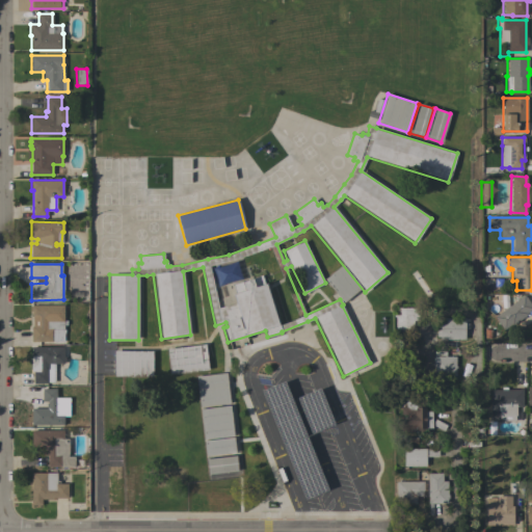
[(361,288),(343,302),(324,278),(342,264),(361,288)]
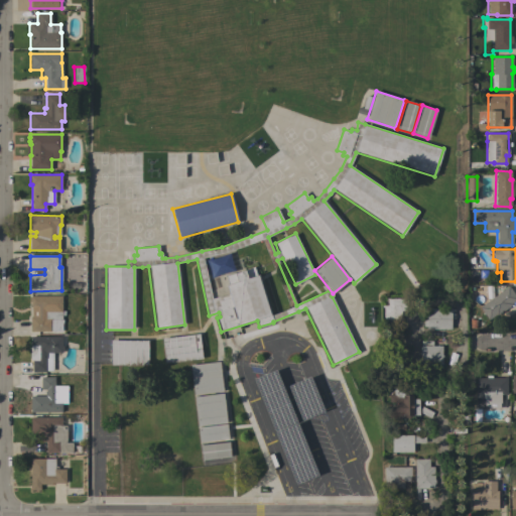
[(515,296),(515,298),(511,303),(512,304),(495,316),(495,314),(488,319),(479,307),(508,286),(515,296)]
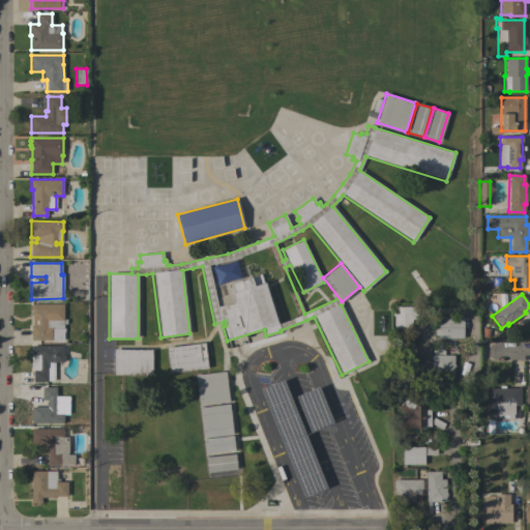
[(63,335),(56,335),(56,341),(31,341),(31,325),(32,325),(32,315),(31,315),(31,304),(63,304),(63,335)]
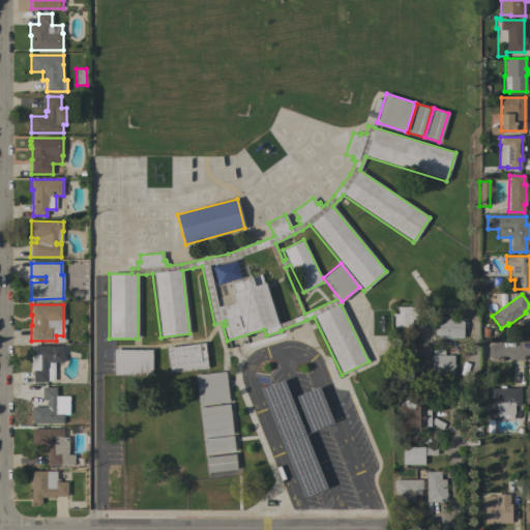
[(393,316),(391,316),(392,306),(416,306),(416,319),(411,319),(411,328),(393,328),(393,316)]
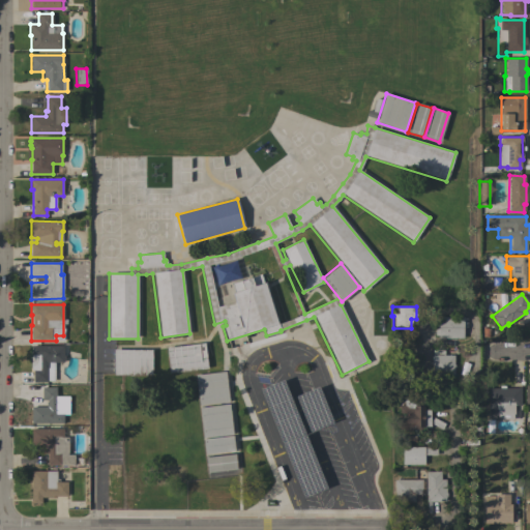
[(438,337),(438,335),(435,335),(435,325),(438,325),(438,317),(463,318),(463,339),(438,337)]
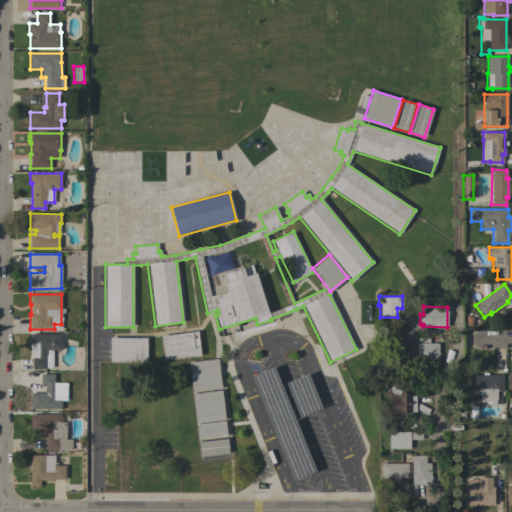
[(164,360),(161,336),(197,331),(200,356),(164,360)]
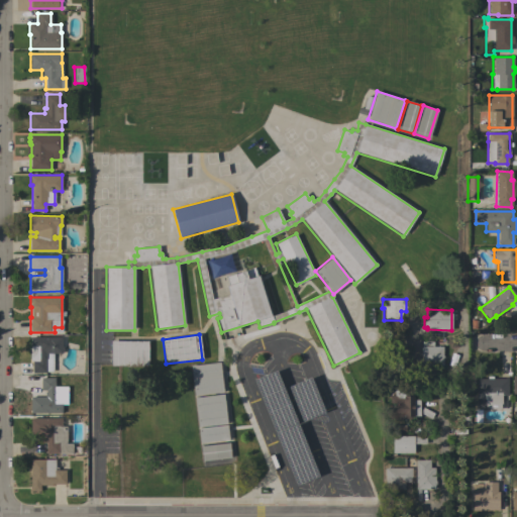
[(62,342),(64,342),(64,348),(62,348),(62,353),(53,353),(53,372),(45,372),(45,373),(32,374),(32,360),(30,360),(30,337),(62,337),(62,342)]
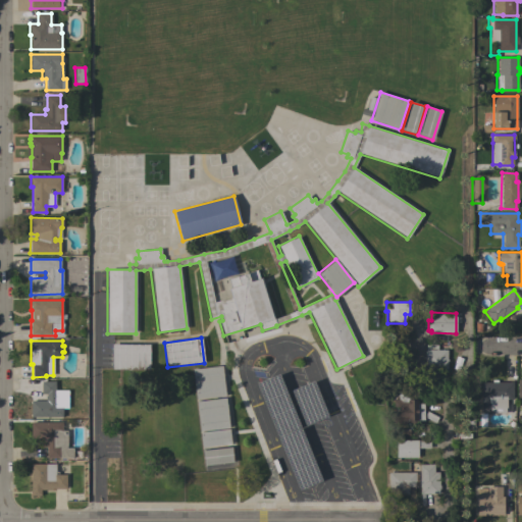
[(112,369),(112,344),(149,344),(149,369),(112,369)]
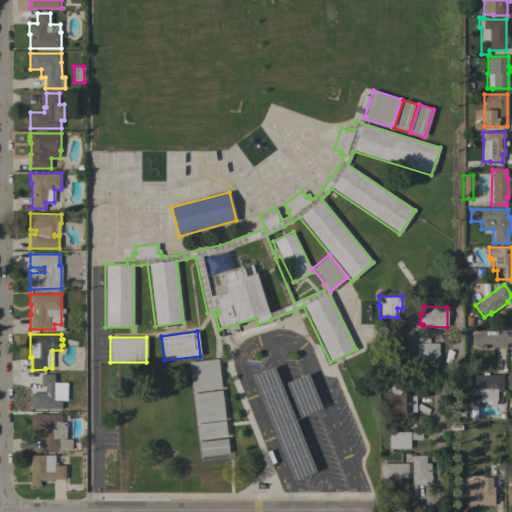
[(438,353),(439,353),(439,355),(438,355),(438,362),(416,362),(416,343),(417,343),(417,338),(429,338),(429,343),(438,343),(438,353)]
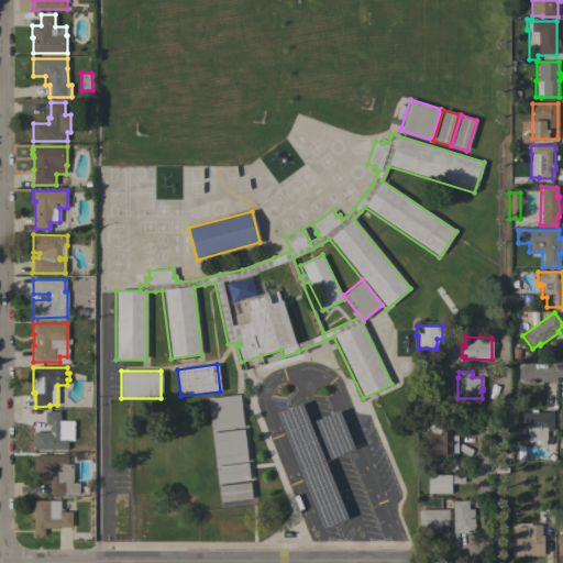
[(240,395),(243,427),(211,431),(207,398),(240,395)]
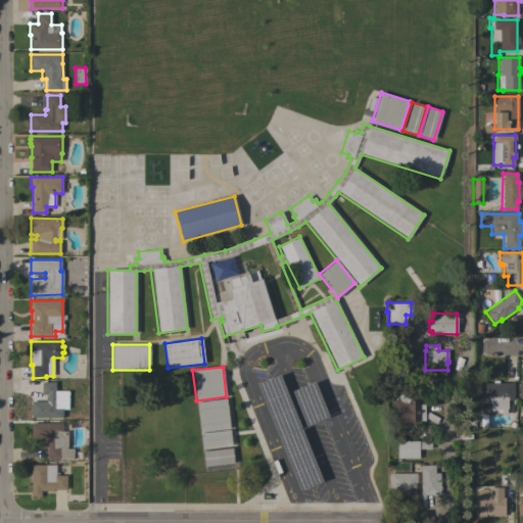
[(514,400),(507,400),(508,409),(506,409),(506,414),(493,414),(493,413),(482,413),(482,383),(492,383),(492,381),(497,381),(497,383),(513,383),(514,400)]
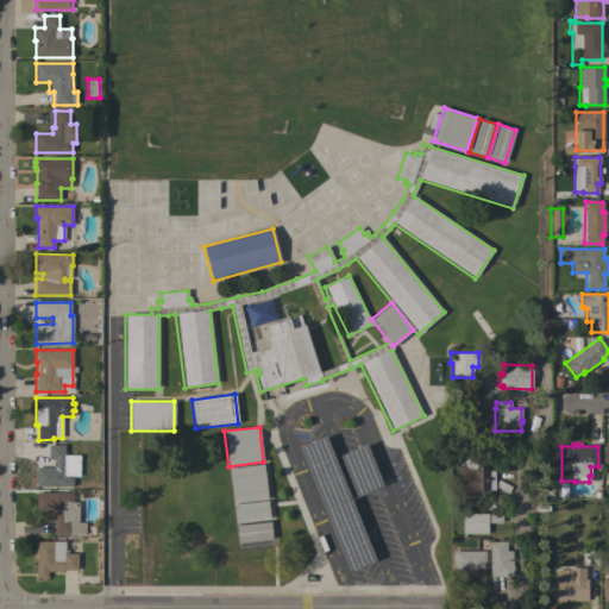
[(64,445),(64,456),(79,456),(80,476),(73,476),(73,487),(36,487),(36,468),(52,468),(52,462),(54,462),(54,459),(48,459),(48,445),(64,445)]
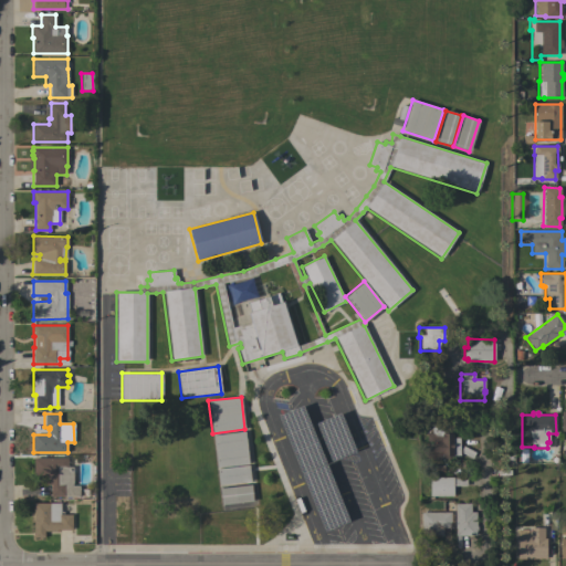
[(459,457),(441,457),(441,458),(426,458),(426,449),(431,449),(431,441),(427,441),(427,428),(442,428),(442,433),(452,433),(452,438),(459,438),(459,457)]
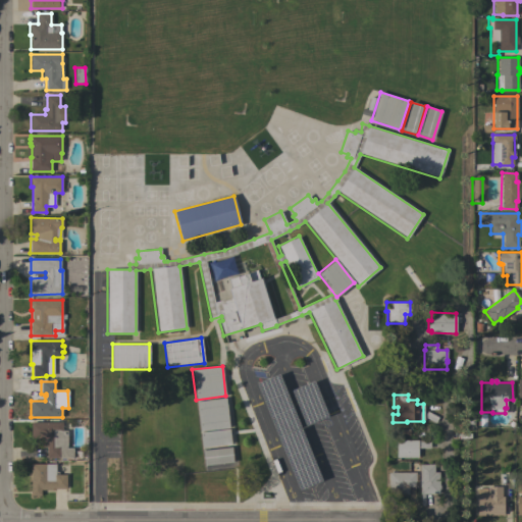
[(228,427),(199,431),(196,401),(225,398),(228,427)]
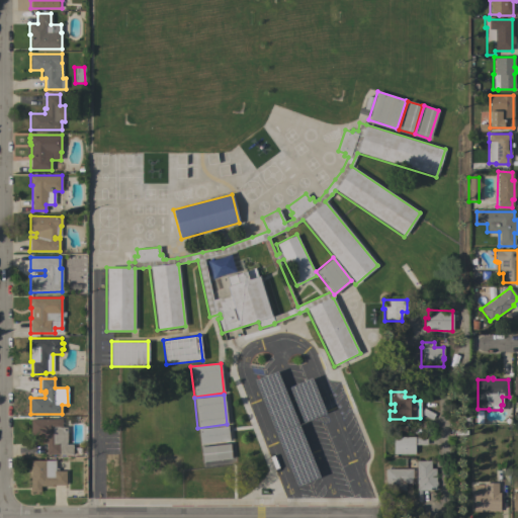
[(62,428),(67,427),(67,442),(66,442),(66,444),(72,444),(72,454),(46,454),(46,442),(46,436),(30,436),(30,419),(62,419),(62,428)]
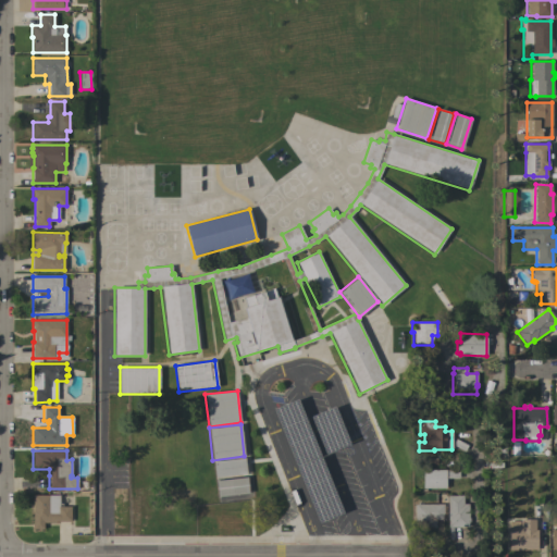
[(246,473),(214,478),(213,461),(245,458),(246,473)]
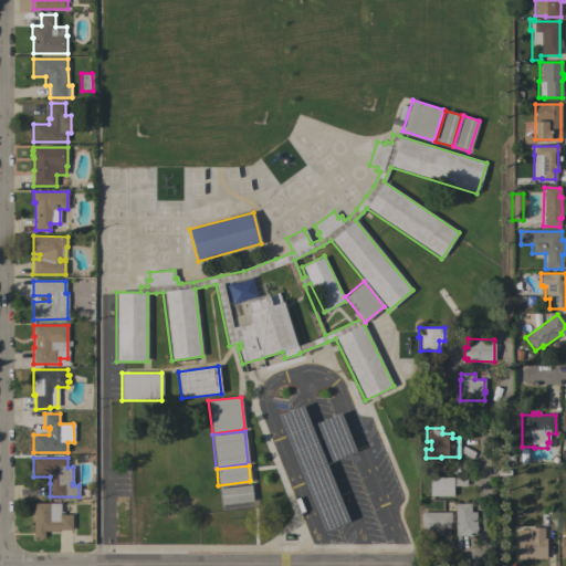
[(429,478),(467,478),(467,485),(452,485),(452,496),(429,496),(429,478)]
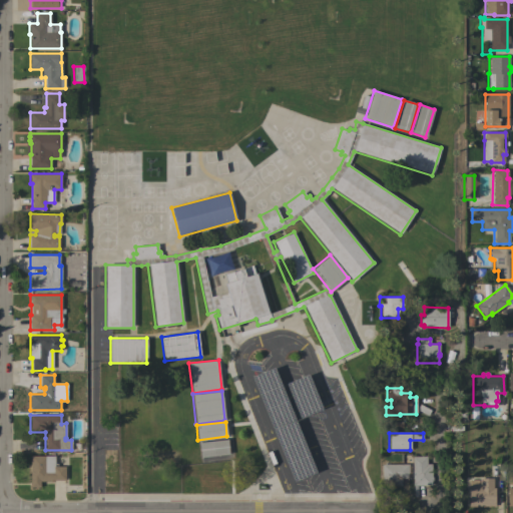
[(227,439),(229,454),(200,457),(198,442),(227,439)]
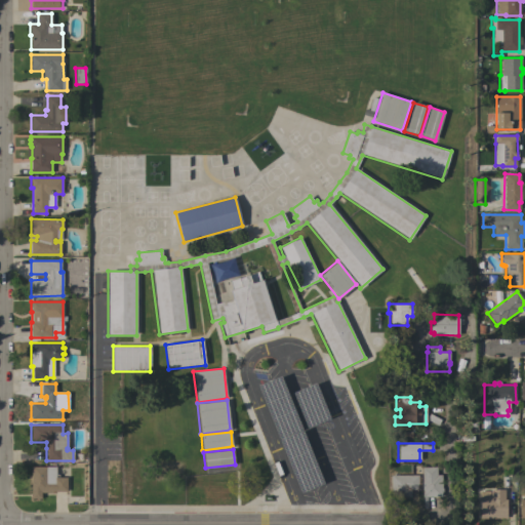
[(122,459),(122,474),(126,474),(126,484),(122,484),(122,499),(111,499),(111,502),(106,502),(106,499),(105,499),(105,459),(122,459)]
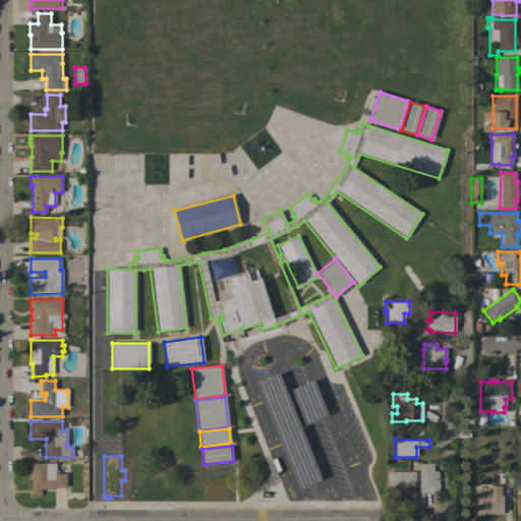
[(64,468),(65,468),(65,473),(66,473),(66,487),(51,487),(51,488),(41,488),(41,495),(31,495),(31,463),(64,463),(64,468)]
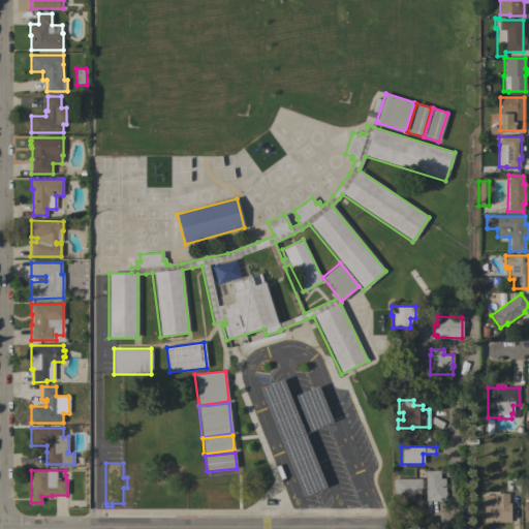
[(439,470),(439,478),(444,478),(444,492),(445,492),(445,496),(444,496),(444,500),(425,501),(425,471),(439,470)]
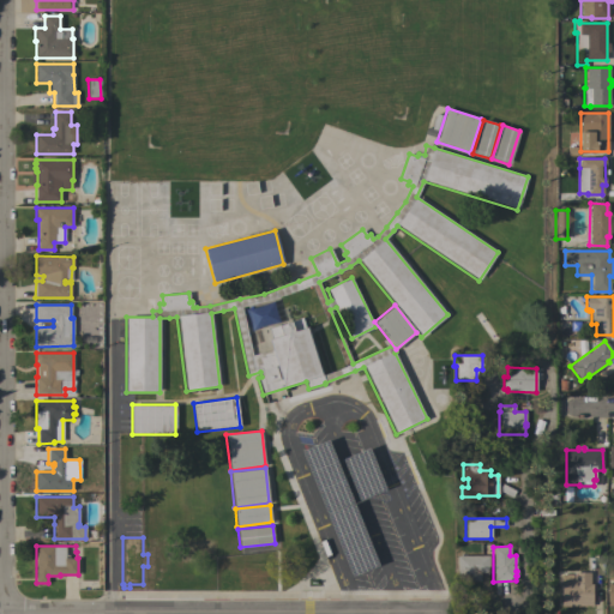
[(488,572),(480,572),(480,576),(480,581),(457,582),(457,557),(488,555),(488,572)]
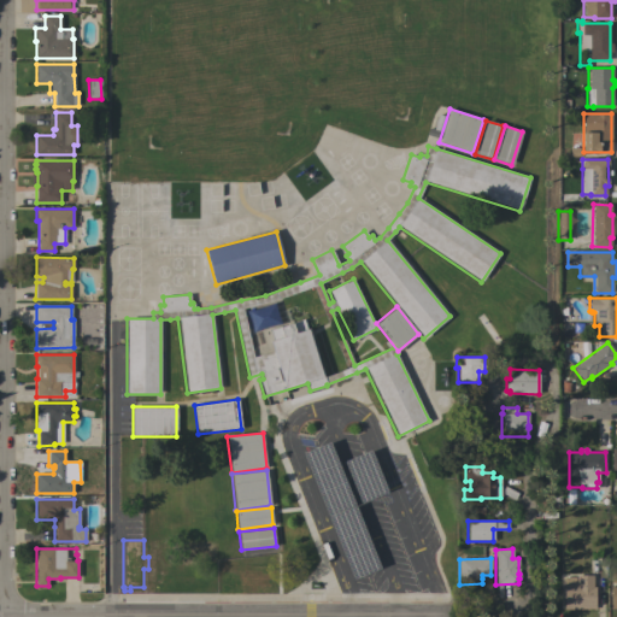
[(564,609),(564,577),(576,577),(576,575),(593,575),(593,587),(594,587),(595,609),(564,609)]
